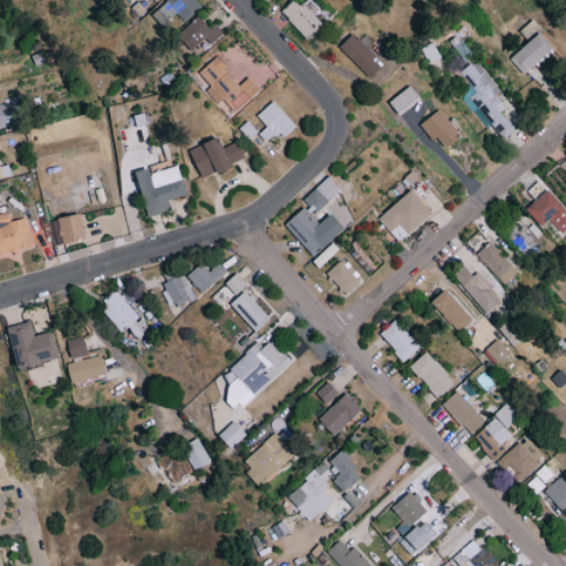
[(202,7),(196,0),(167,0),(153,14),(163,25),(177,12),(186,22),(202,7)]
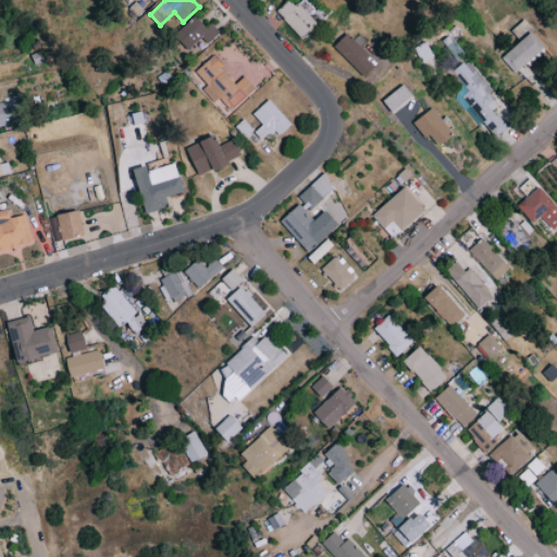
[(301,0),(296,5),(291,0),(287,0),(276,11),(304,38),(319,23),(307,10),(310,7),(304,0),(301,0)]
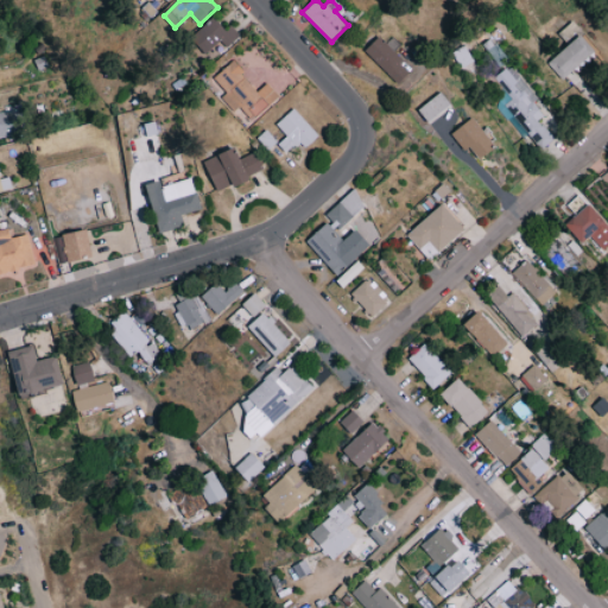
[(206,54),(221,40),(226,46),(240,36),(233,25),(226,31),(216,17),(191,35),(206,54)]
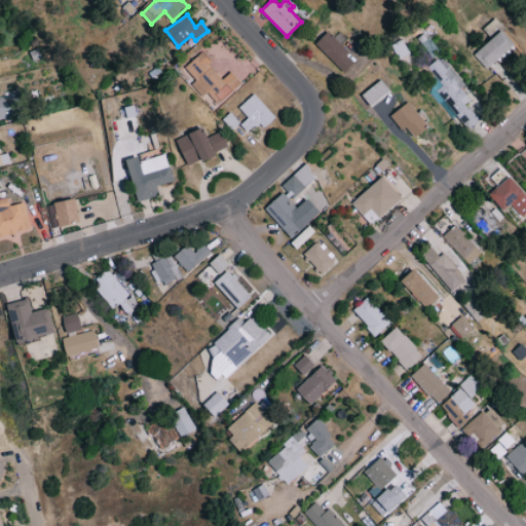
[(514,44),(501,30),(474,54),(486,69),(514,44)]
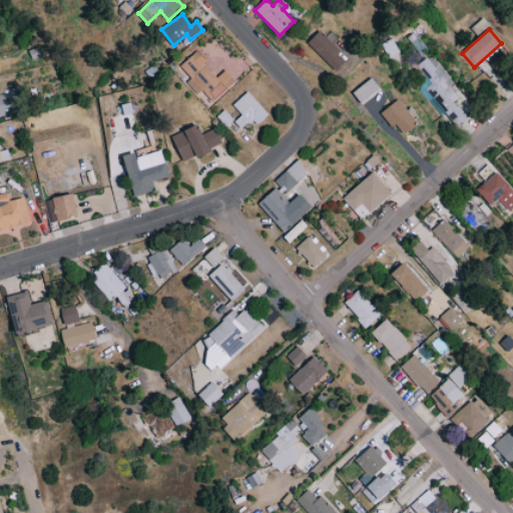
[(329,38),(319,30),(307,44),(337,70),(345,61),(338,54),(342,50),(329,38)]
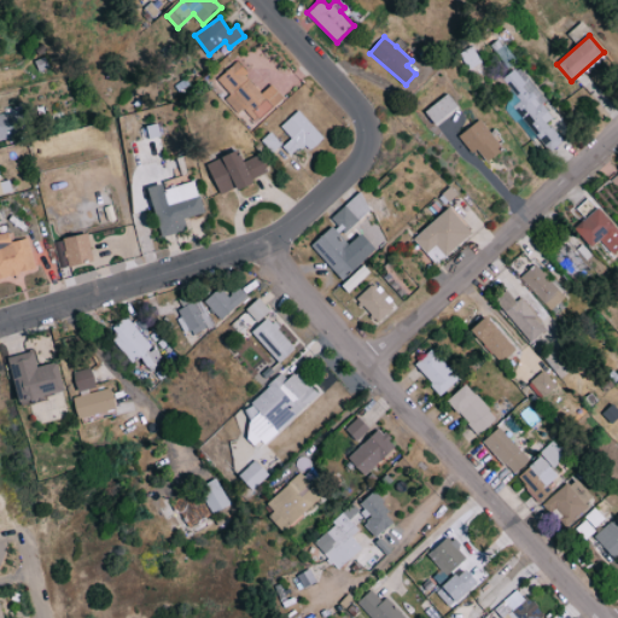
[(284,98),(272,85),(263,92),(238,62),(217,79),(229,94),(225,99),(237,112),(243,108),(255,122),(284,98)]
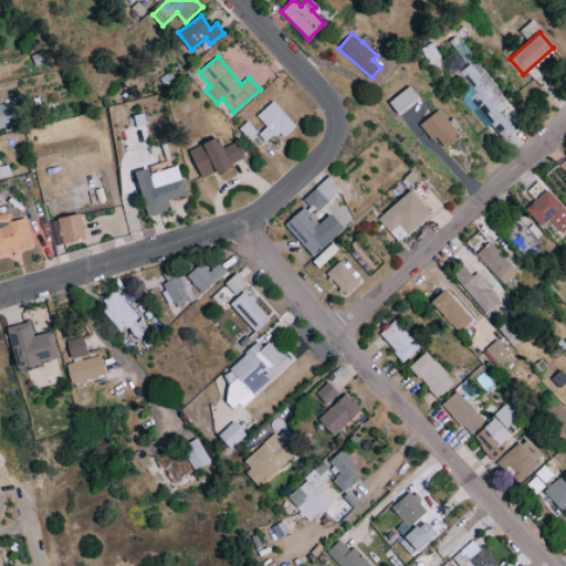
[(474,93),(471,96),(501,139),(515,129),(502,111),(509,106),(477,60),(460,71),(474,93)]
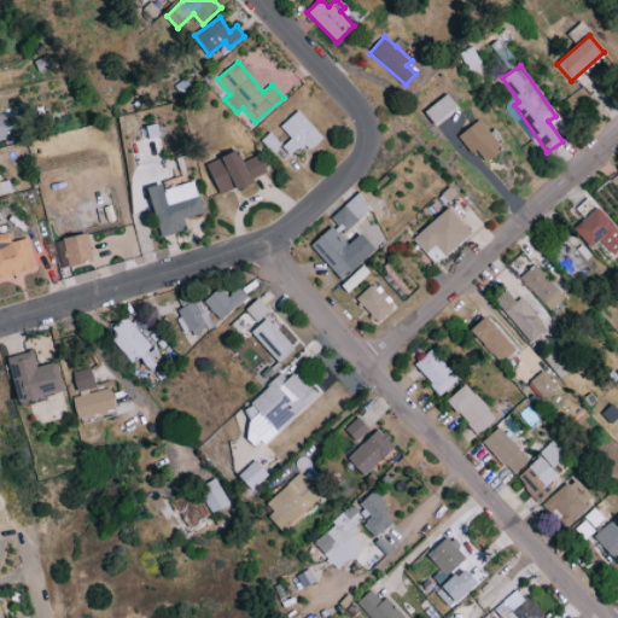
[(425,111),(436,124),(459,105),(448,93),(425,111)]
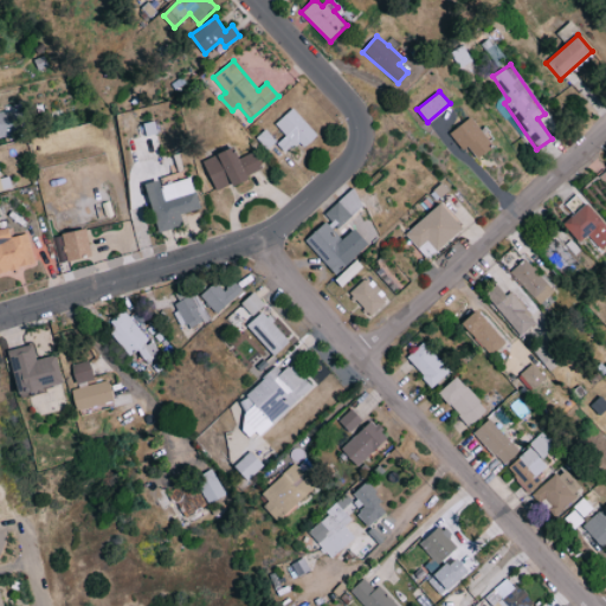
[(285,154),(298,142),(303,148),(317,135),(291,108),(275,123),(285,135),(276,143),(285,154)]
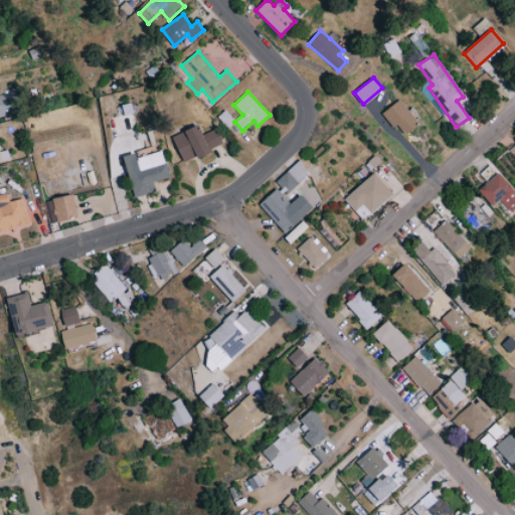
[(0,94),(0,115),(15,114),(13,93),(0,94)]
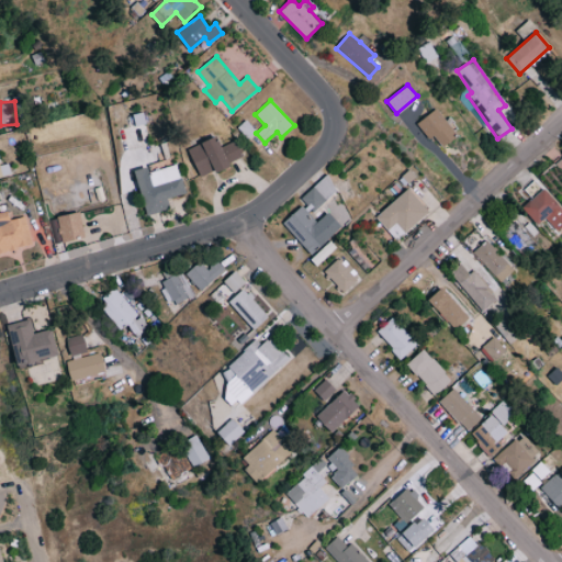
[(458,136),(438,109),(417,123),(429,139),(435,136),(444,147),(458,136)]
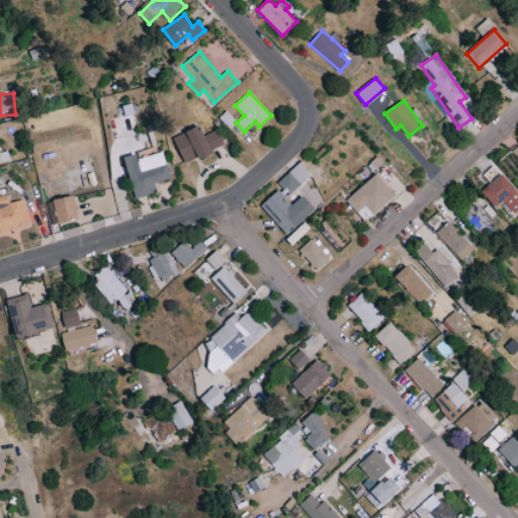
[(175,136),(184,163),(212,153),(211,149),(225,144),(219,130),(203,135),(201,126),(175,136)]
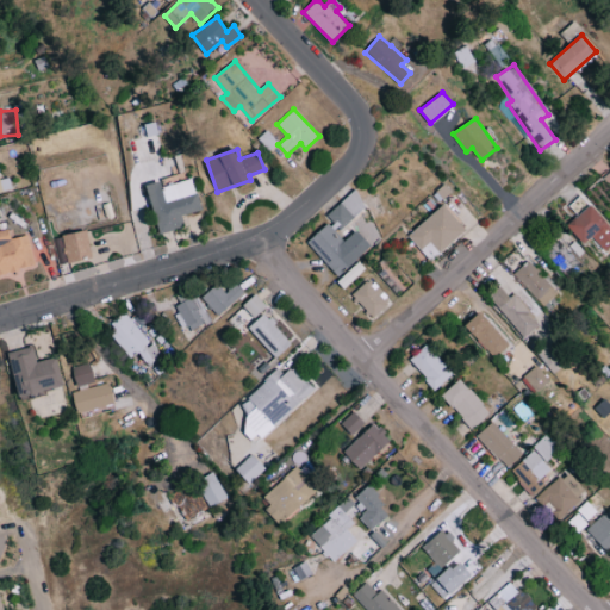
[(161,234),(185,226),(182,216),(201,210),(192,178),(162,186),(161,181),(147,185),(161,234)]
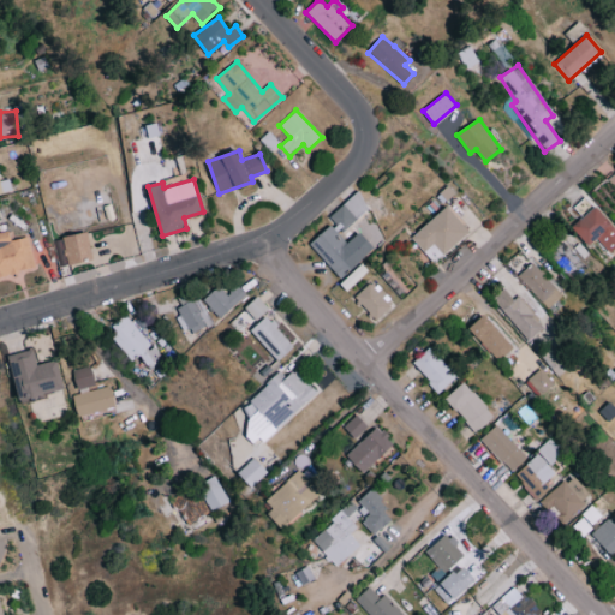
[(370,206),(357,192),(329,218),(342,232),(370,206)]
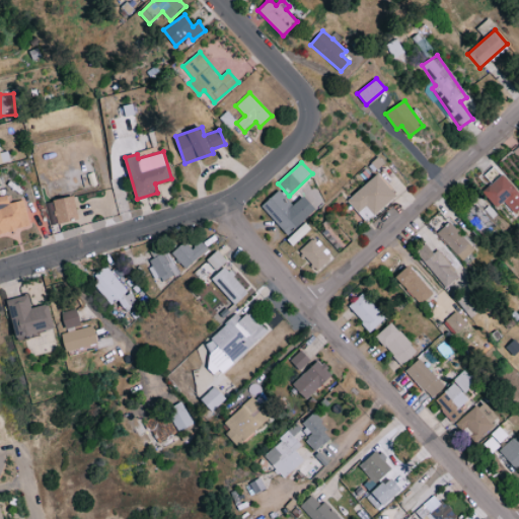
[(397,198),(379,173),(347,199),(364,221),(372,215),(373,215),(397,198)]
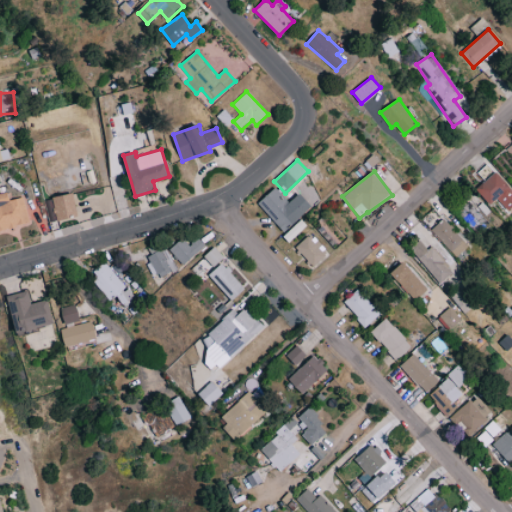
[(507,211),(511,206),(511,188),(496,171),(476,189),(490,205),(496,199),(507,211)]
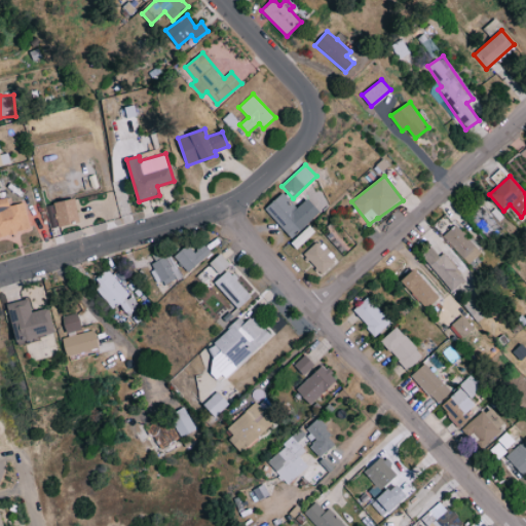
[(321,212),(307,198),(298,209),(283,192),(264,210),(292,238),(321,212)]
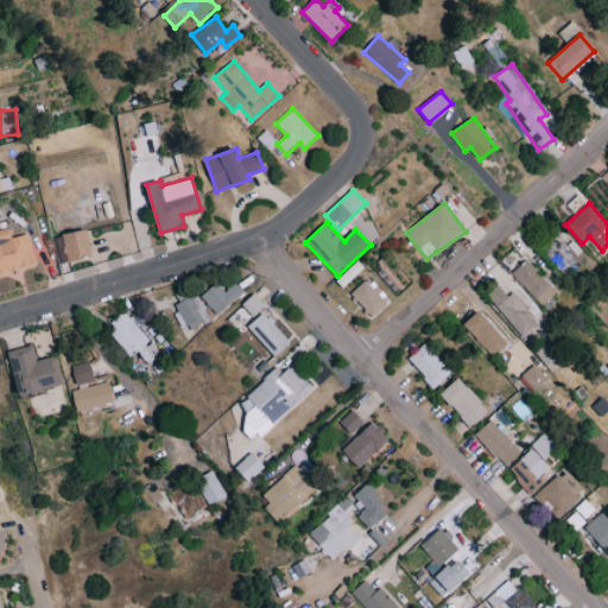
[(0,273),(35,268),(30,234),(12,236),(11,229),(0,229),(0,273)]
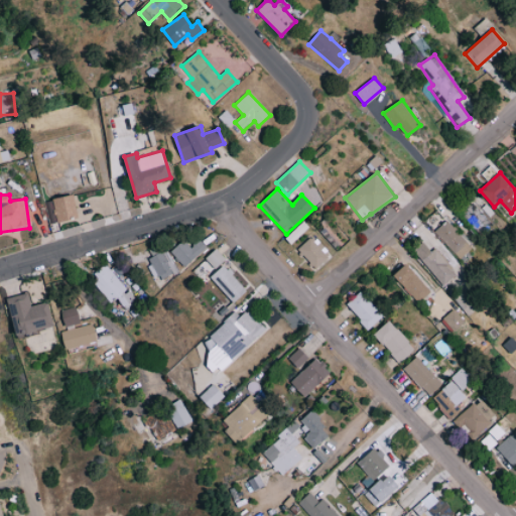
[(52,199),(56,222),(78,217),(74,195),(52,199)]
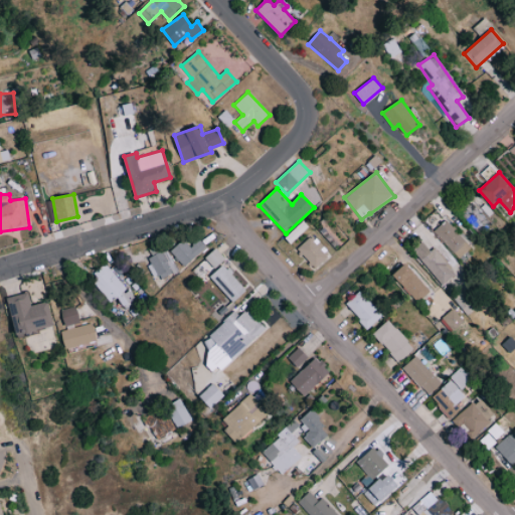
[(471,247),(446,219),(433,231),(459,259),(471,247)]
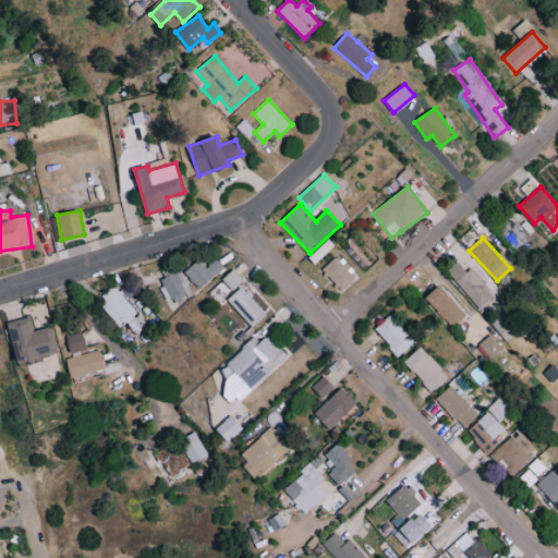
[(310,258),(316,264),(334,244),(328,239),(310,258)]
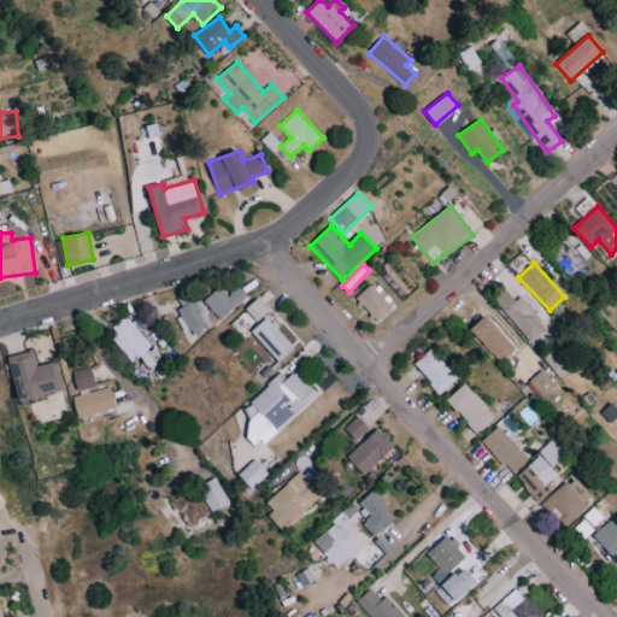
[(387,298),(372,282),(356,298),(377,322),(393,306),(386,299),(387,298)]
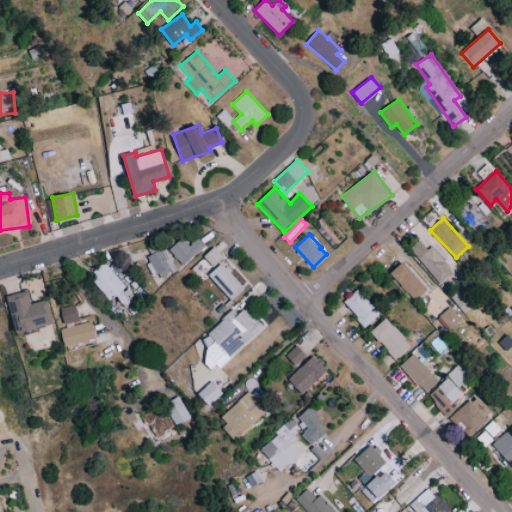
[(185,265),(205,245),(197,238),(190,246),(182,238),(169,251),(185,265)]
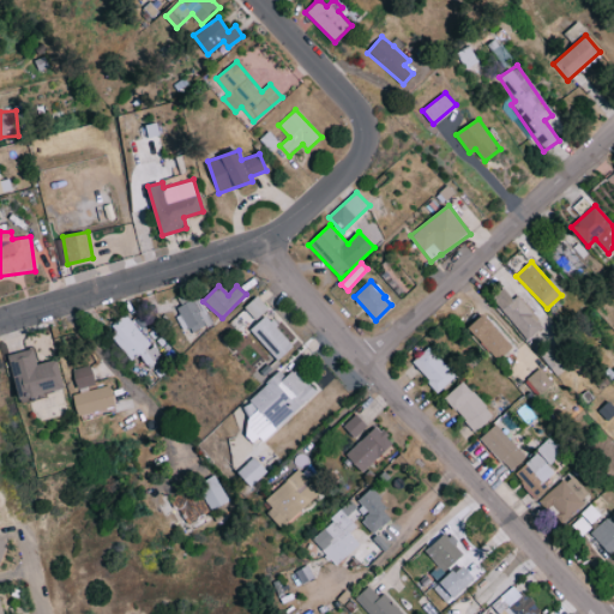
[(545,314),(528,288),(511,299),(505,289),(494,295),(524,341),(542,327),(537,319),(545,314)]
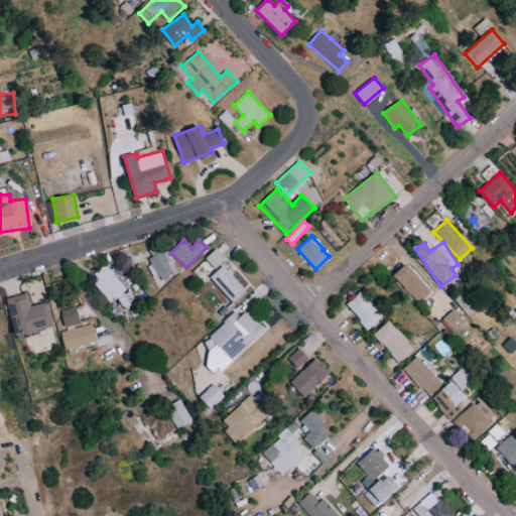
[(206,258),(216,269),(226,259),(216,248),(206,258)]
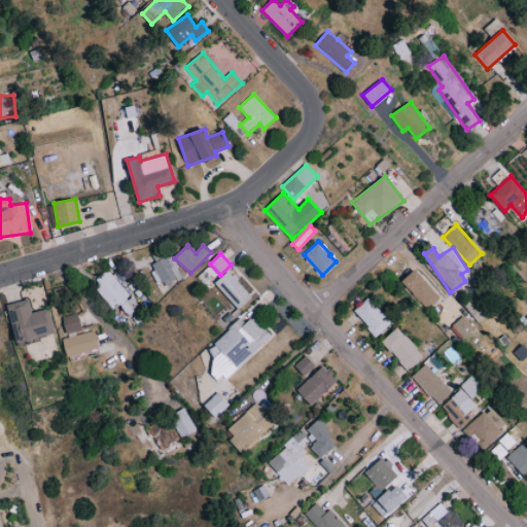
[(149,264),(157,286),(174,280),(166,257),(149,264)]
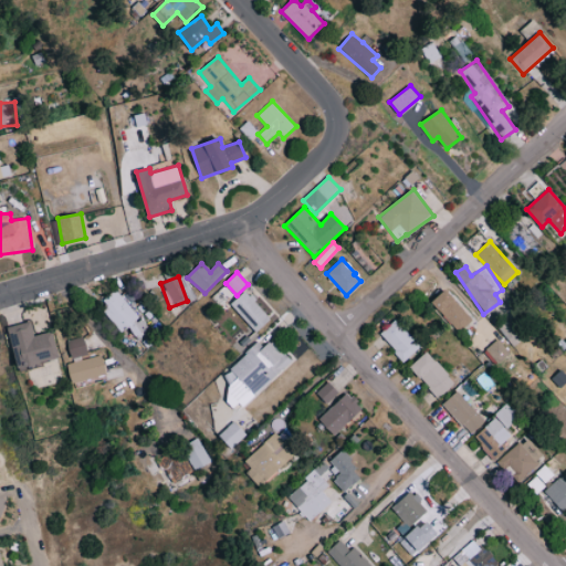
[(471,322),(449,289),(432,300),(454,333),(471,322)]
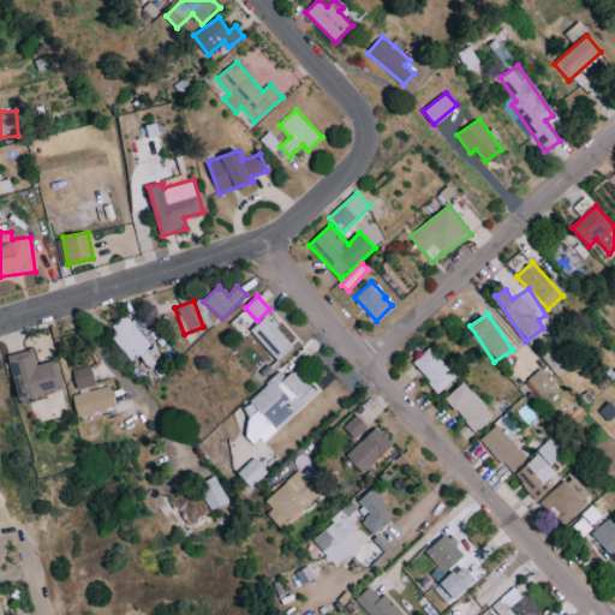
[(108,330),(133,358),(138,354),(150,368),(162,357),(124,316),(108,330)]
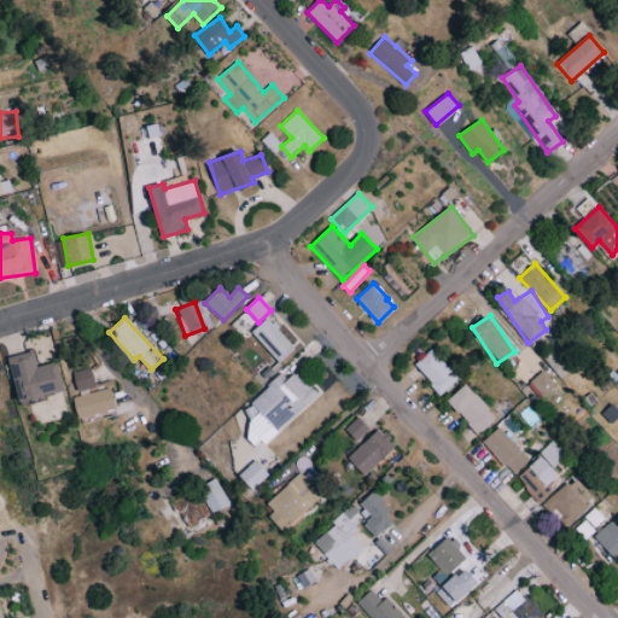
[(269,318),(252,331),(279,363),(296,349),(269,318)]
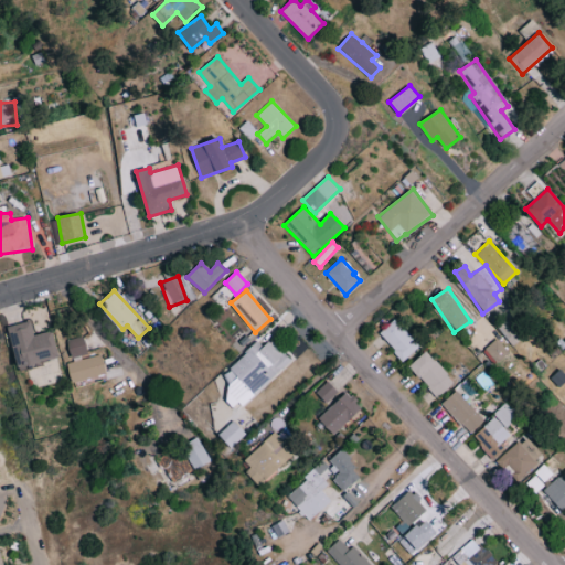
[(420,345),(395,318),(380,333),(404,361),(420,345)]
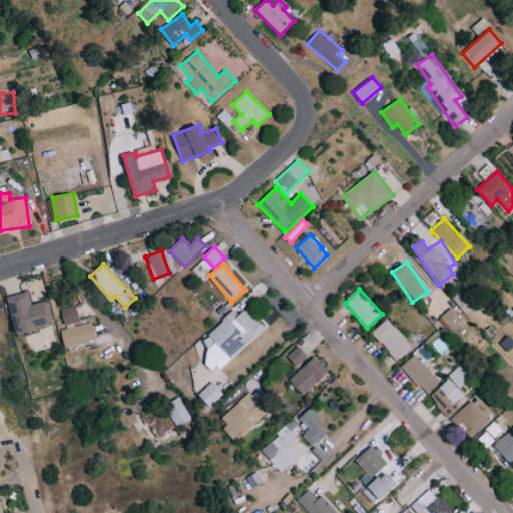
[(54,325),(48,300),(31,304),(28,291),(7,297),(16,334),(54,325)]
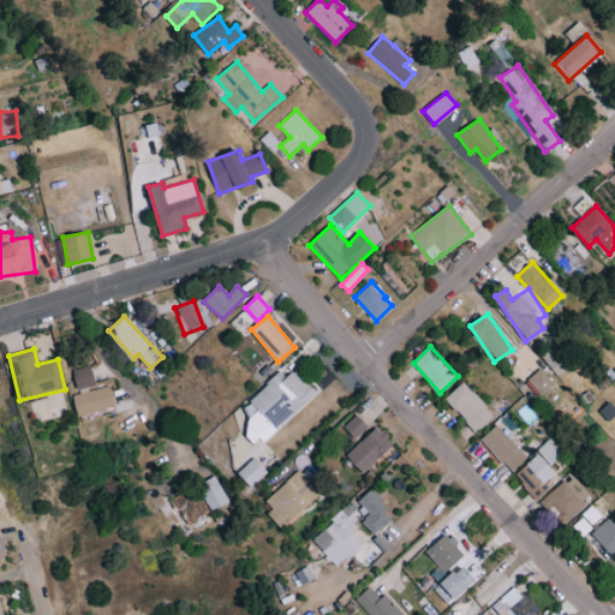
[(527,380),(539,394),(557,380),(544,364),(527,380)]
